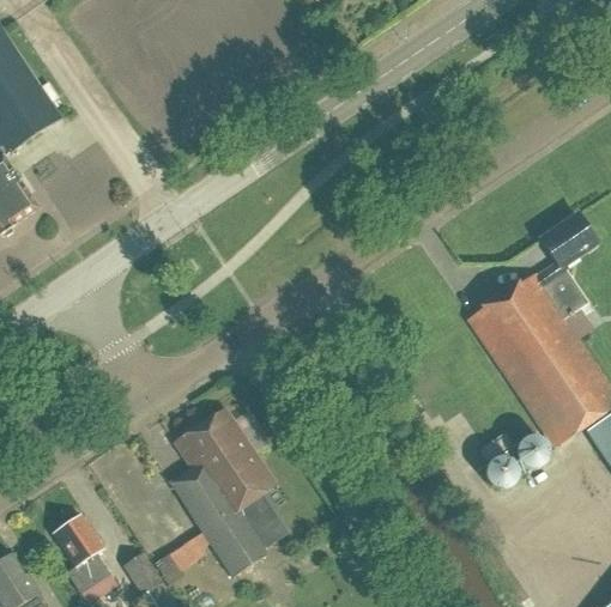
[(0,235),(23,219),(23,218),(38,207),(2,155),(61,115),(0,23),(0,235)]
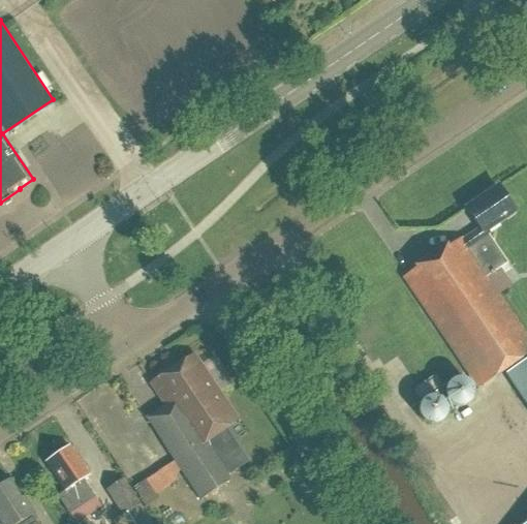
[(499,184),(468,205),(481,224),(463,236),(464,237),(404,277),(477,387),(509,365),(526,352),(526,330),(488,273),(508,259),(487,228),(516,208),(499,184)]
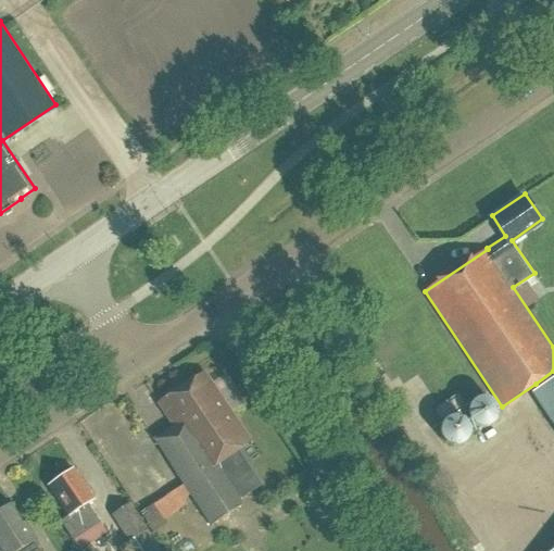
[(252,438),(231,407),(206,368),(199,374),(161,398),(176,422),(155,435),(156,437),(158,437),(212,523),(243,502),(240,497),(262,483),(239,447),(252,438)]
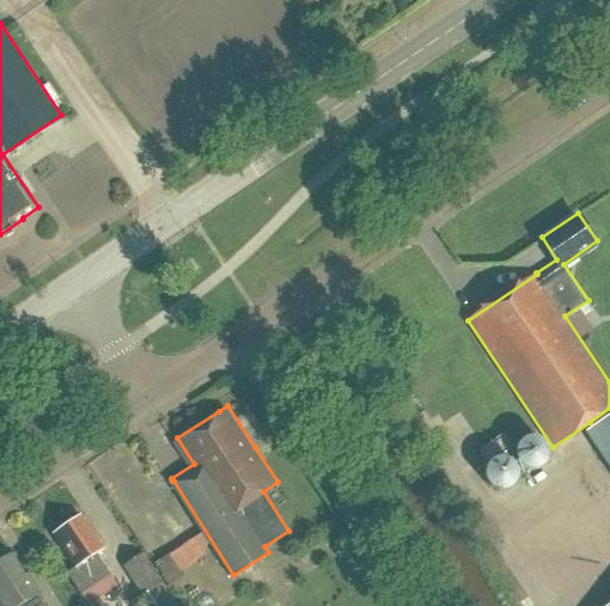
[(609,412),(586,429),(609,463),(609,412)]
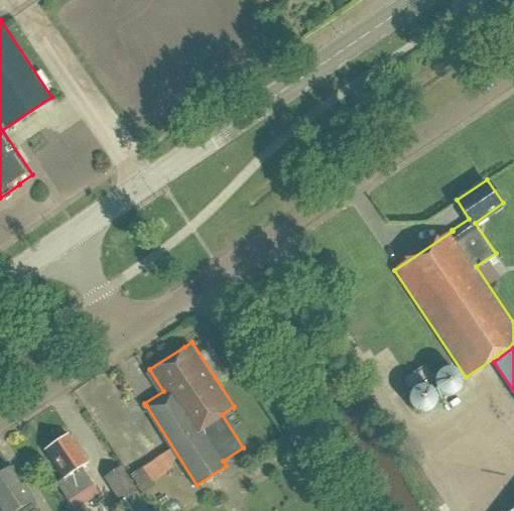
[(410,386),(431,372),(424,363),(404,377),(410,386)]
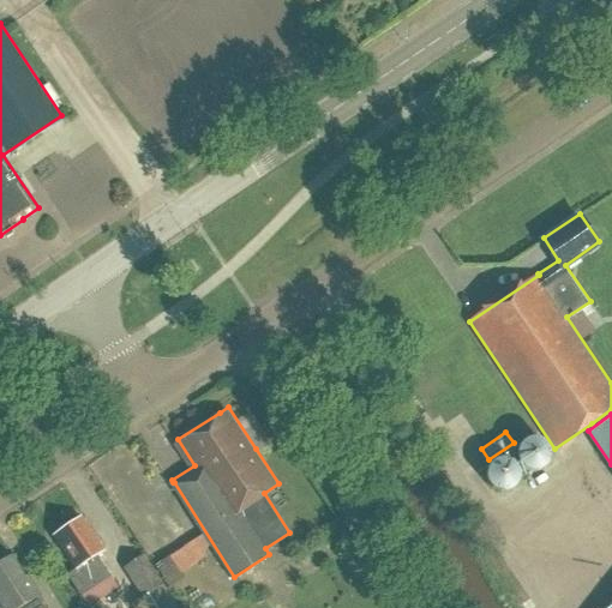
[(516,452),(515,455),(516,458),(516,461),(519,465),(520,467),(522,469),(526,470),(529,471),(533,473),(537,471),(540,470),(543,469),(545,467),(546,464),(547,462),(549,458),(550,455),(549,452),(547,447),(546,445),(545,443),(543,441),(540,440),(535,438),(533,438),(528,439),(526,440),(522,441),(520,443),(519,445),(517,447),(516,452)]
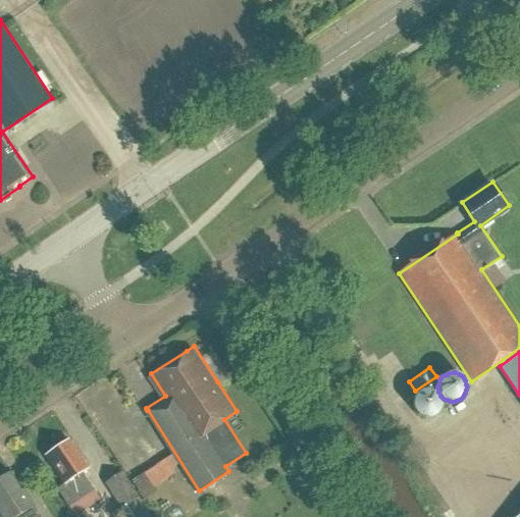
[(410,403),(410,406),(410,408),(411,411),(412,413),(414,416),(416,418),(418,419),(422,420),(424,420),(428,420),(430,419),(432,418),(434,416),(436,413),(437,411),(438,408),(438,406),(438,403),(437,400),(436,398),(434,396),(432,394),(430,393),(426,392),(424,392),(420,392),(418,393),(416,394),(414,396),(412,398),(411,401),(410,403)]
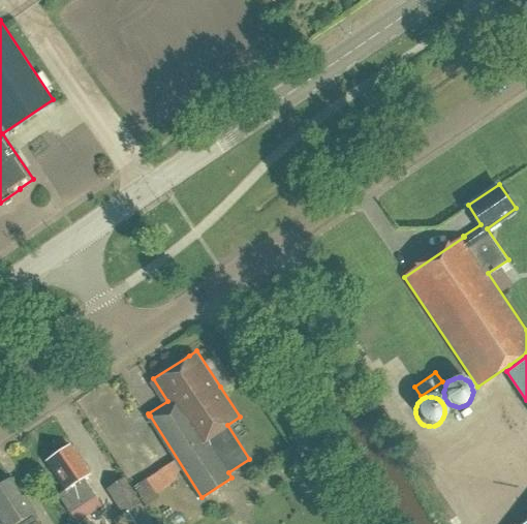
[(70,511),(94,494),(83,476),(89,472),(69,444),(47,460),(65,488),(58,493),(70,511)]
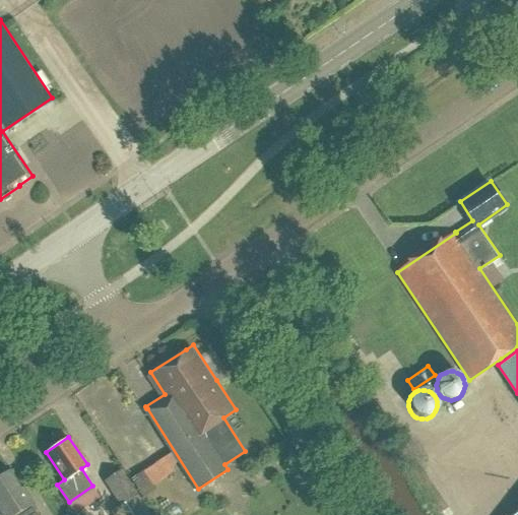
[(116,514),(152,514),(153,514),(121,467),(105,478),(120,503),(112,508),(116,514)]
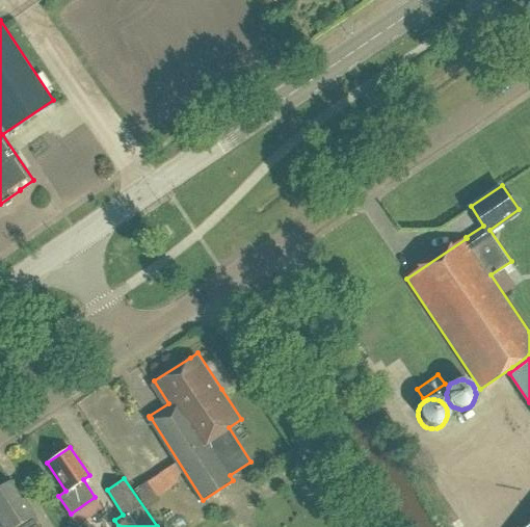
[(21,498),(9,480),(0,485),(0,519),(4,526),(12,526),(19,524),(20,526),(37,526),(38,526),(31,516),(34,514),(23,497),(21,498)]
